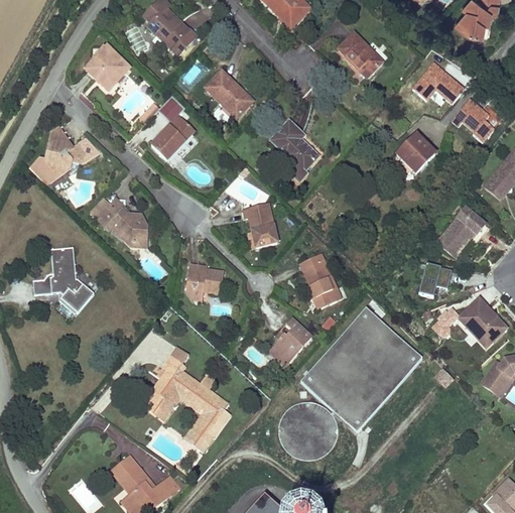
[(158,0),(143,15),(150,22),(146,25),(154,33),(158,30),(163,36),(162,38),(177,53),(194,36),(183,26),(177,21),(176,21),(163,9),(167,5),(162,0),(158,0)]
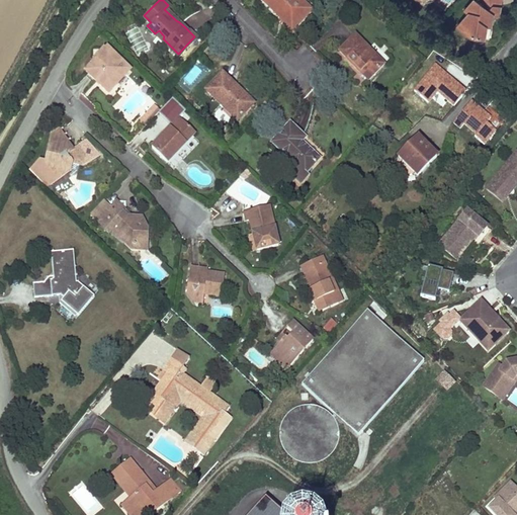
[(292,23),(309,7),(300,0),(263,0),(279,15),(281,12),(292,23)]
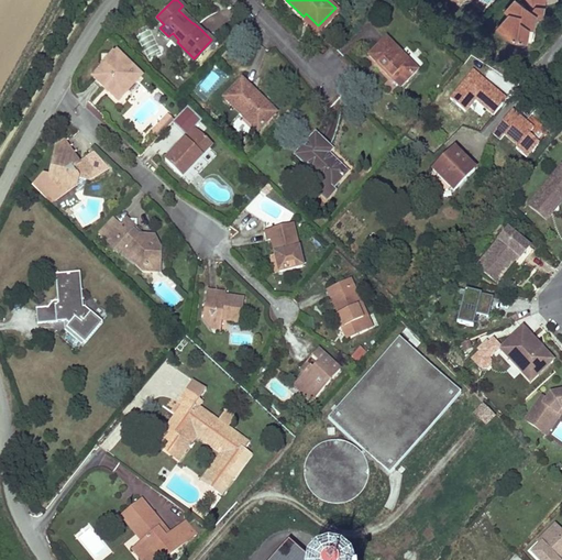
[(529,7),(520,0),(508,0),(504,6),(507,9),(496,22),(508,33),(522,35),(526,23),(531,24),(539,14),(540,7),(533,2),(529,7)]
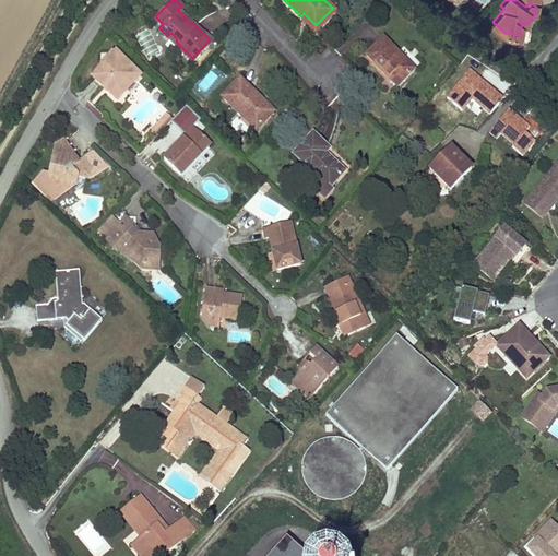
[(413,67),(382,35),(365,52),(396,83),(413,67)]
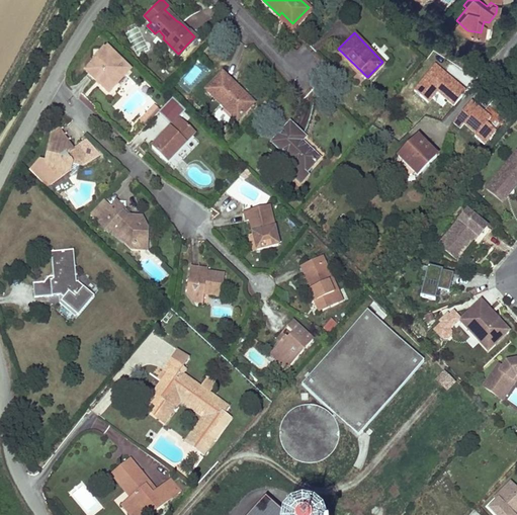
[(100,82),(109,90),(118,81),(114,78),(121,71),(125,74),(131,68),(108,47),(107,48),(106,47),(95,59),(96,60),(95,60),(104,69),(96,77),(96,78),(100,74),(104,78),(100,82)]
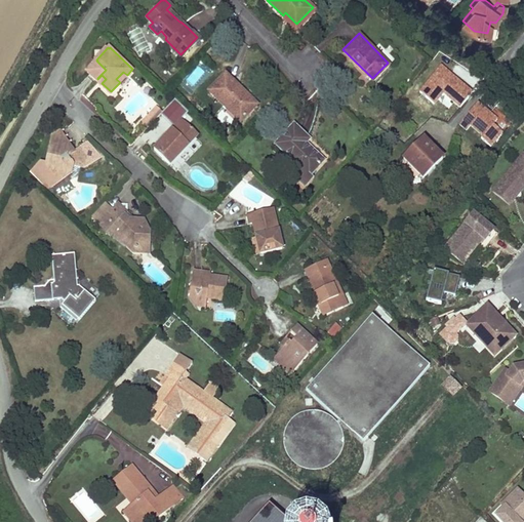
[(96,61),(88,70),(97,78),(106,70),(96,61)]
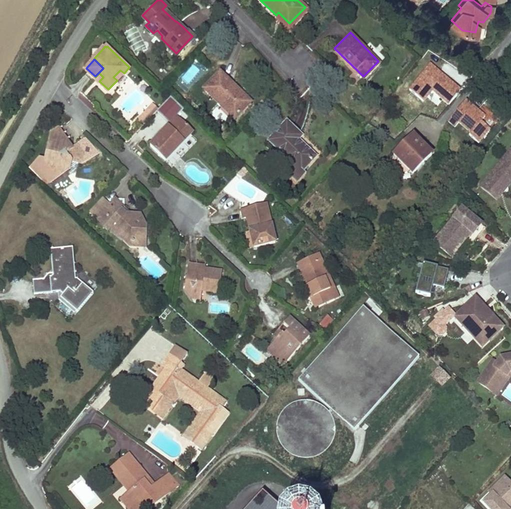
[(113,77),(117,80),(124,73),(120,70),(113,77)]
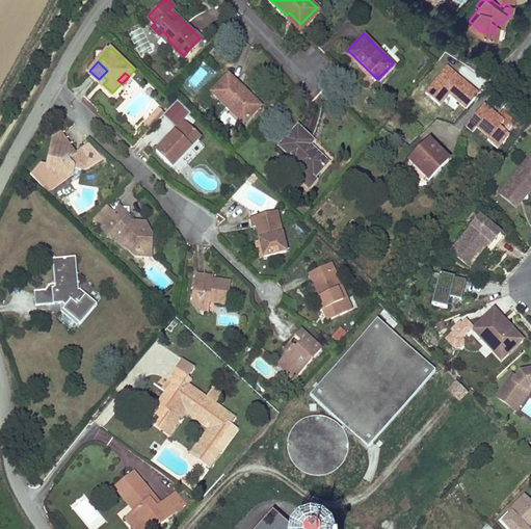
[(233,80),(227,75),(211,90),(243,121),(254,108),(247,102),(253,98),(244,90),(243,91),(233,80)]
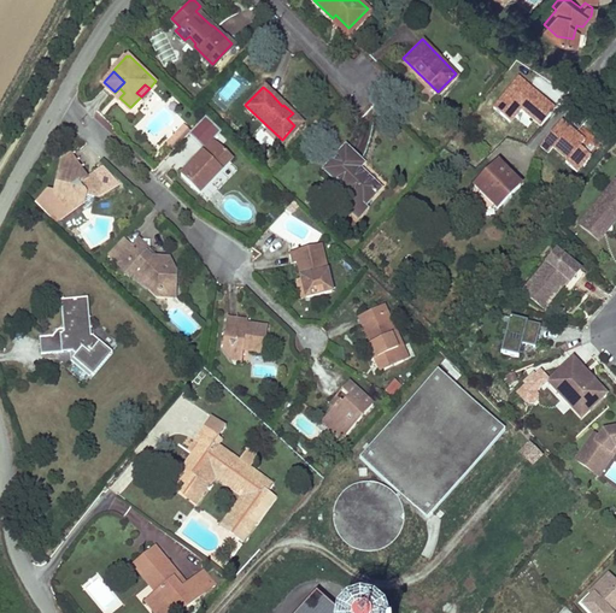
[(579,145),(585,139),(563,119),(540,143),(556,157),(540,175),(553,186),(570,166),(575,170),(590,154),(579,145)]
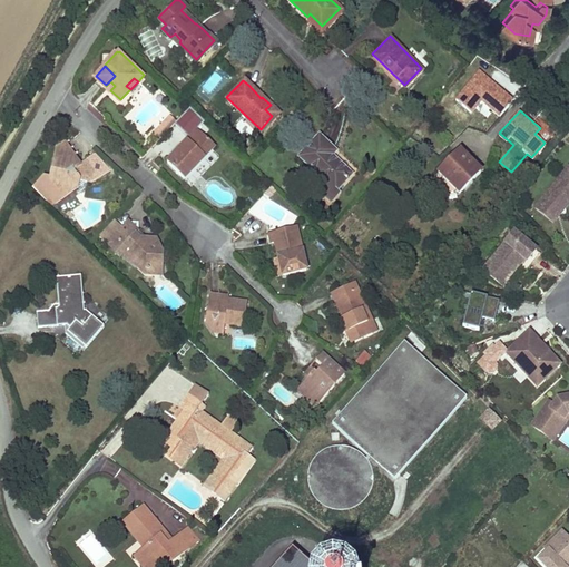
[(165,133),(176,120),(170,114),(158,126),(165,133)]
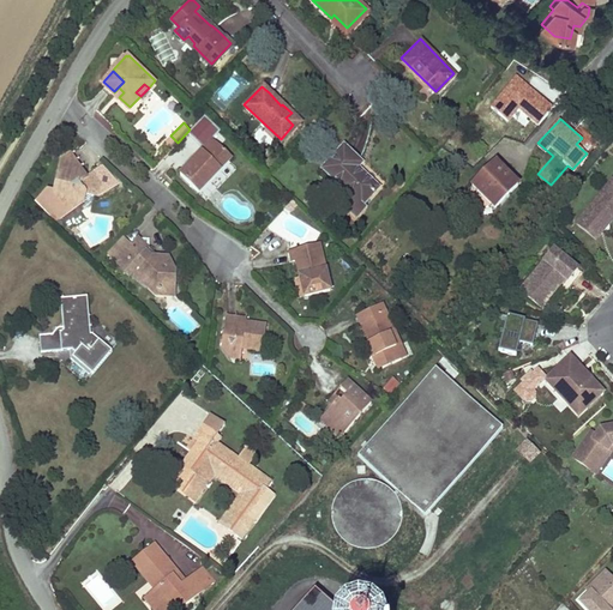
[(164,142),(172,149),(178,143),(170,136),(164,142)]
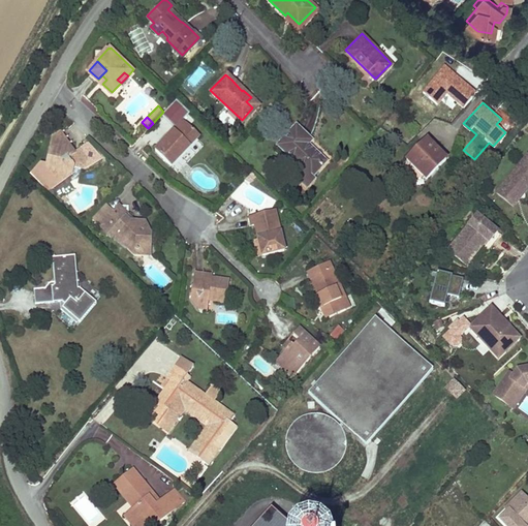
[(178,156),(199,133),(183,117),(173,127),(174,128),(162,142),(155,148),(171,163),(178,156)]
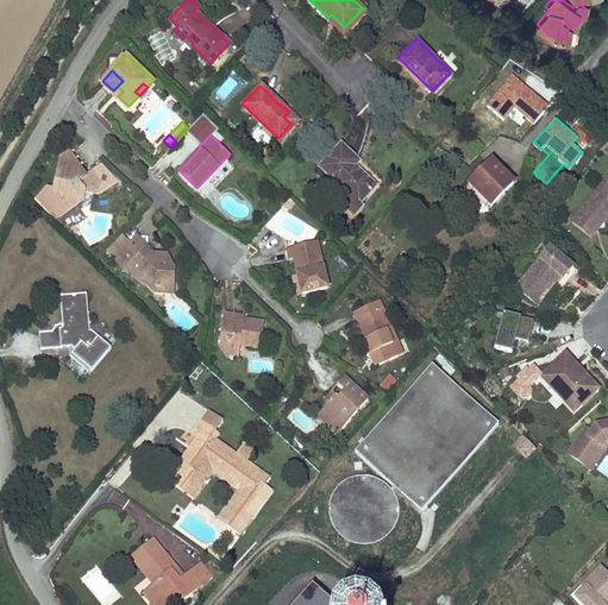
[(348,152),(340,144),(321,164),(357,200),(373,184),(351,164),(355,159),(348,152)]
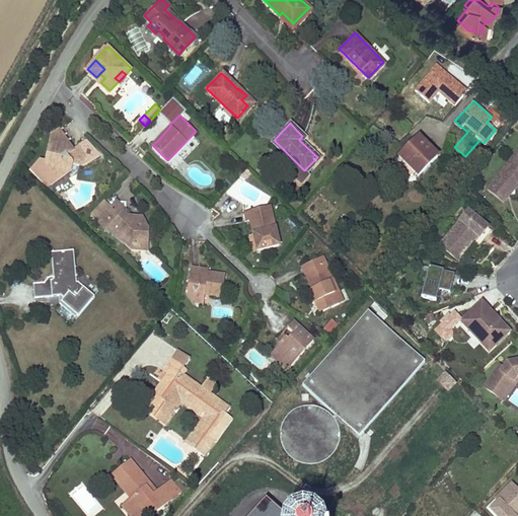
[(169,125),(168,124),(156,136),(159,139),(170,126),(169,125)]
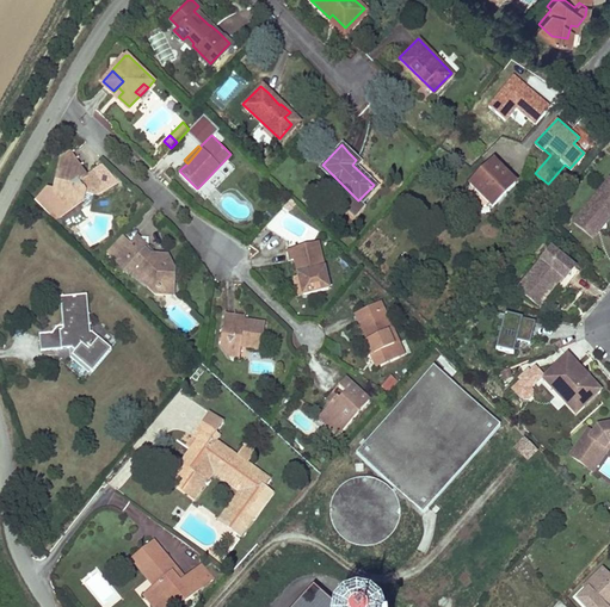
[(84,172),(71,153),(61,159),(59,167),(84,172)]
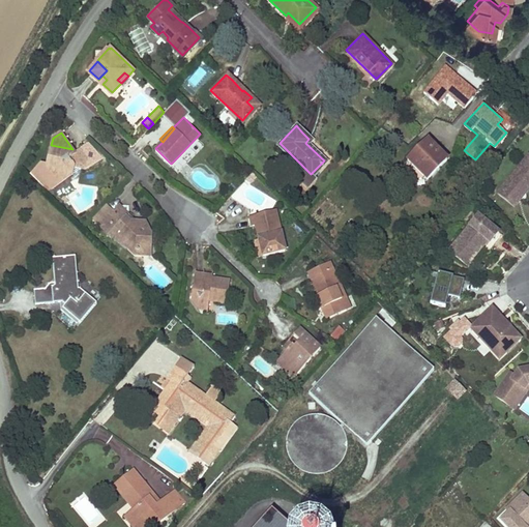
[(435,150),(424,140),(407,157),(425,176),(445,156),(437,148),(435,150)]
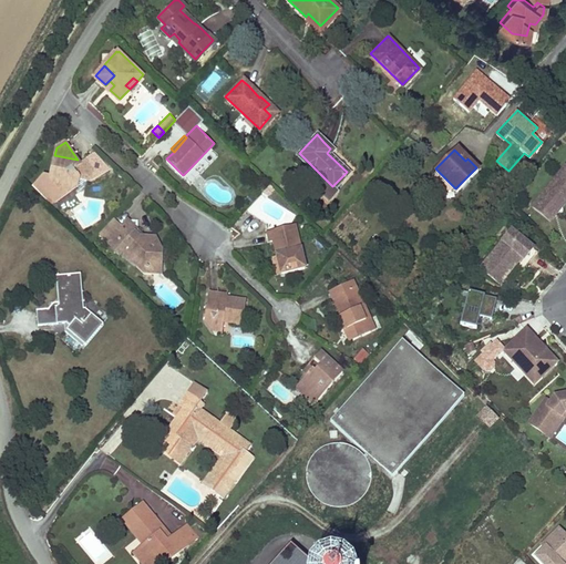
[(78,160),(54,155),(50,176),(43,175),(31,184),(49,202),(50,194),(57,188),(67,182),(76,184),(79,177),(85,178),(90,176),(92,167),(89,163),(82,166),(79,162),(78,160)]
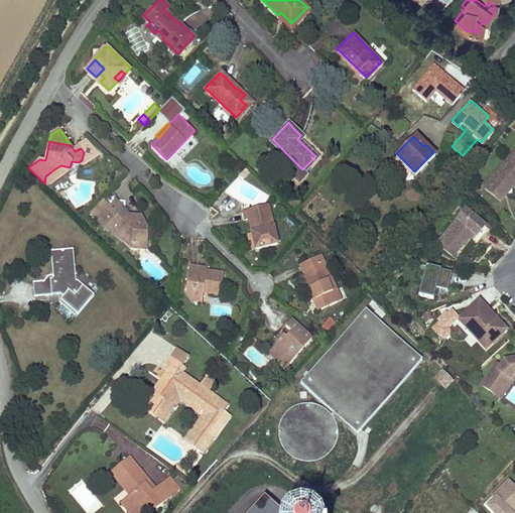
[(81,148),(78,143),(72,147),(75,151),(81,148)]
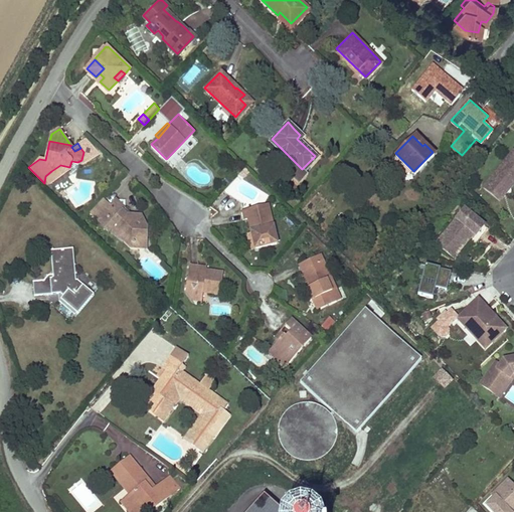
[(513,148),(489,179),(502,190),(506,189),(511,189),(510,184),(513,179),(513,148)]
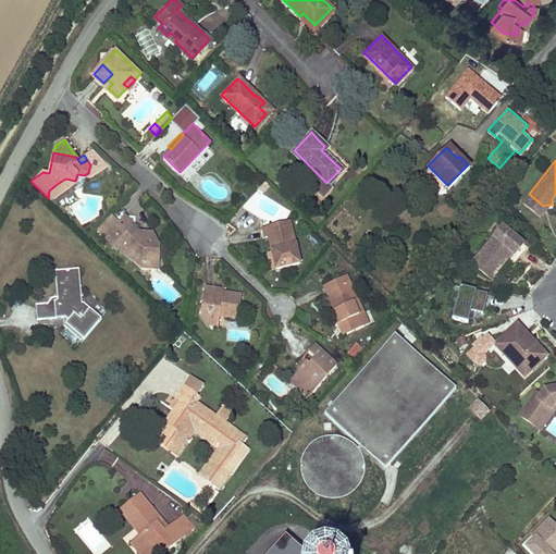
[(192,169),(187,164),(180,172),(184,176),(192,169)]
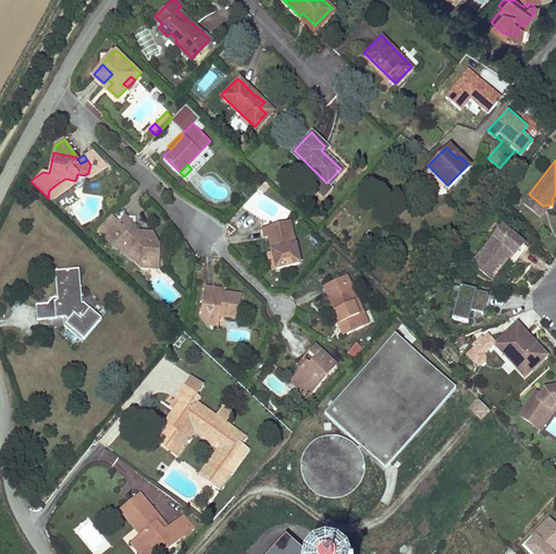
[(65,179),(56,185),(60,191),(75,181),(65,179)]
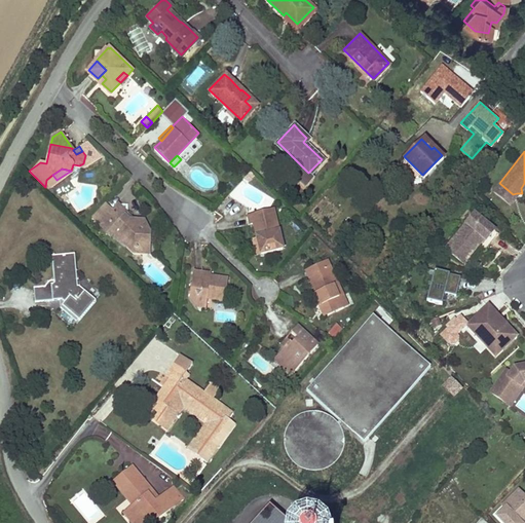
[(46,180),(45,187),(57,180),(52,175),(46,180)]
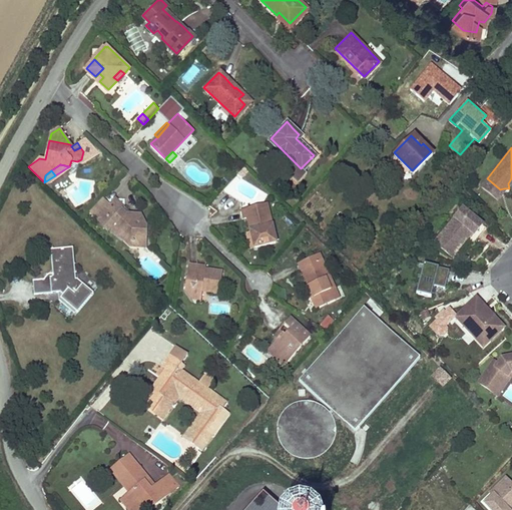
[(487,178),(482,183),(498,196),(504,188),(500,189),(487,178)]
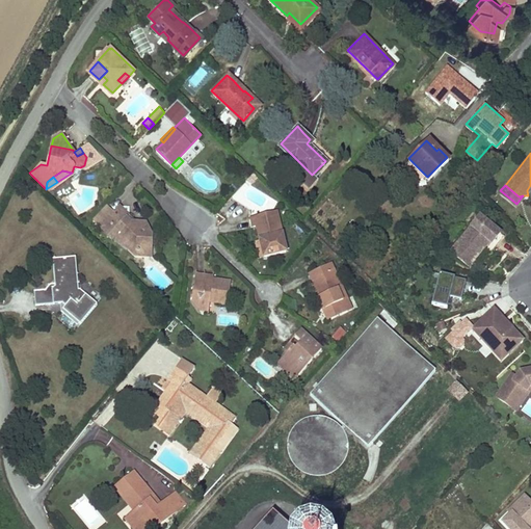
[(112,212),(114,210),(107,204),(105,205),(112,212)]
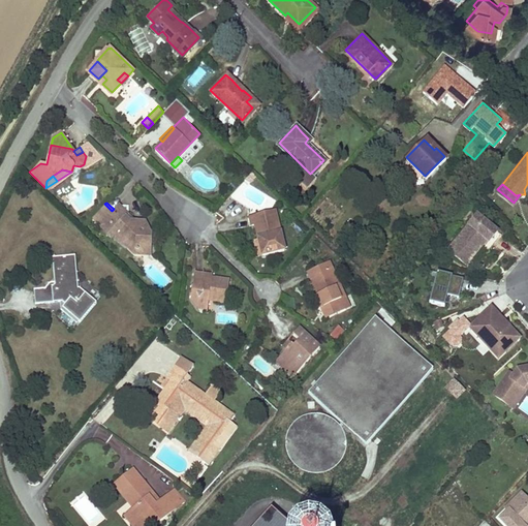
[(129,214),(119,204),(114,209),(112,211),(104,204),(92,217),(100,224),(113,237),(127,236),(127,246),(134,253),(143,244),(144,238),(152,238),(151,225),(146,226),(146,220),(134,219),(130,220),(126,217),(129,214)]
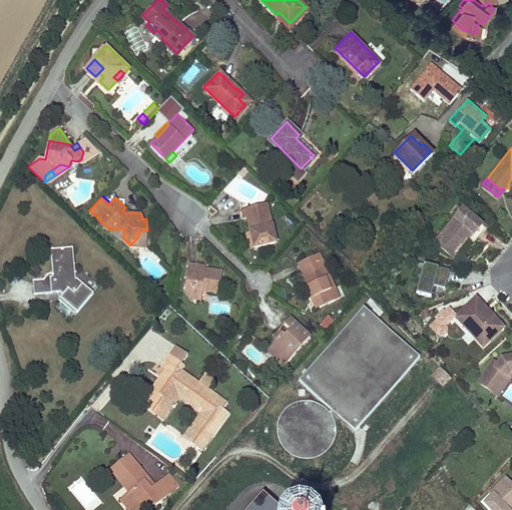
[(254,246),(277,240),(268,201),(242,207),(244,216),(247,216),(250,230),(254,246)]
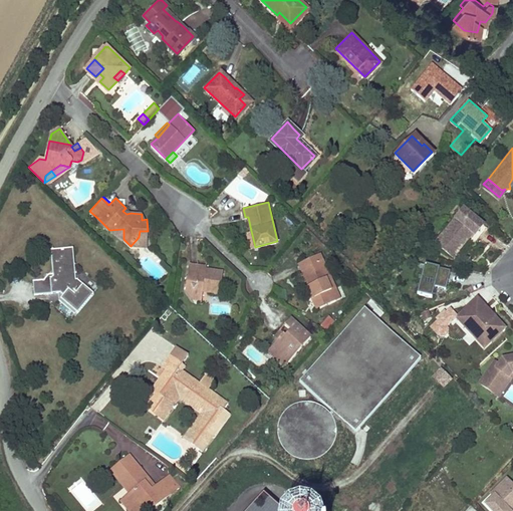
[(483,222),(464,206),(436,239),(453,254),(473,231),(475,232),(483,222)]
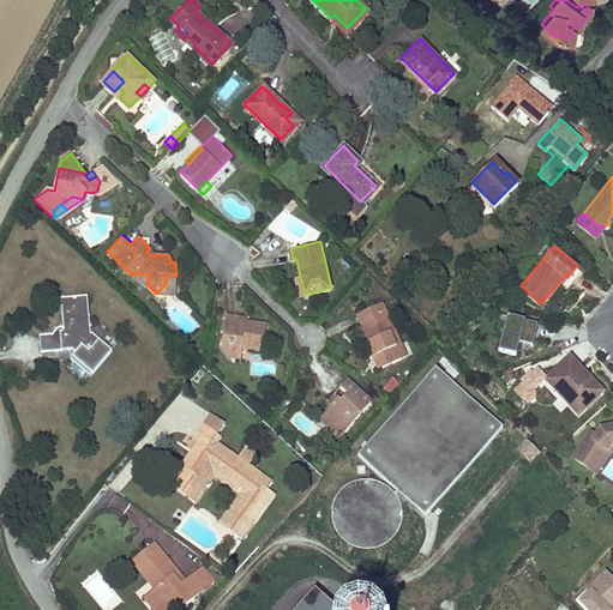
[(582,270),(577,265),(568,277),(572,281),(582,270)]
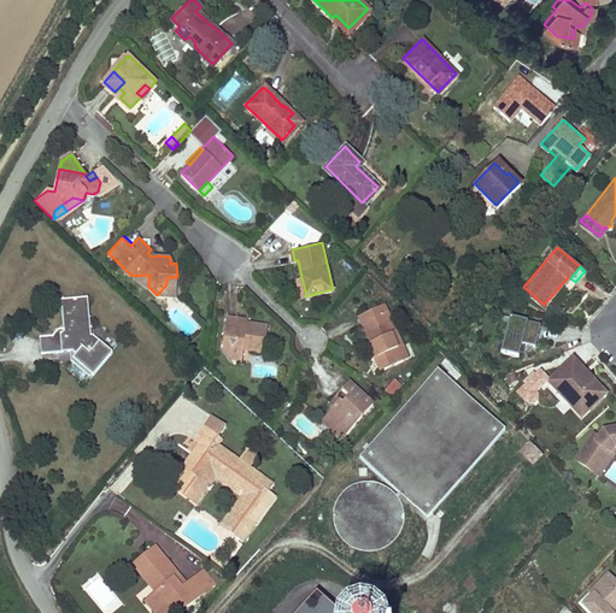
[(148,275),(132,276),(148,287),(148,275)]
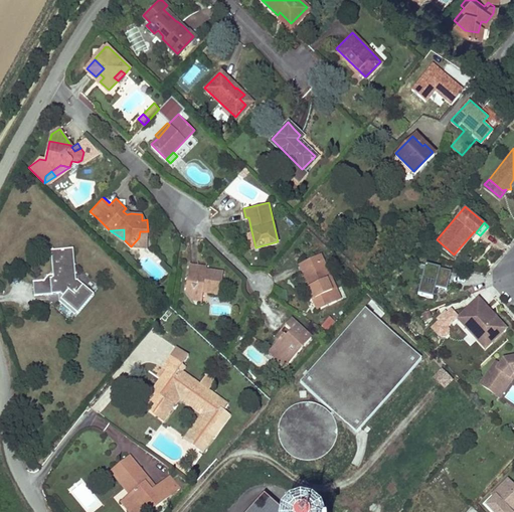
[(148,246),(148,231),(140,231),(139,237),(131,246),(148,246)]
